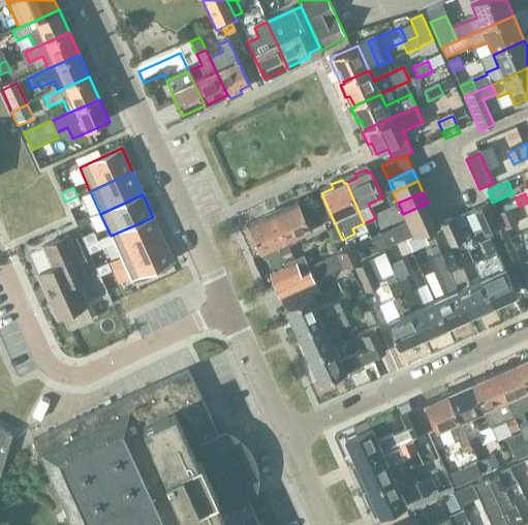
[(76,196),(65,202),(69,210),(81,205),(76,196)]
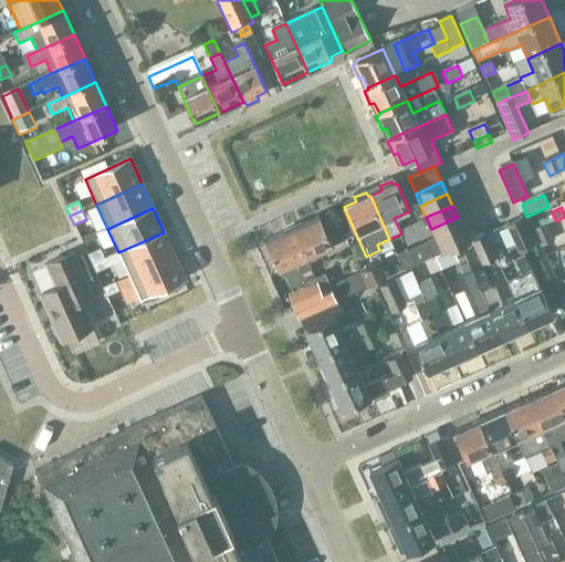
[(553,216),(539,222),(541,228),(546,226),(556,221),(553,216)]
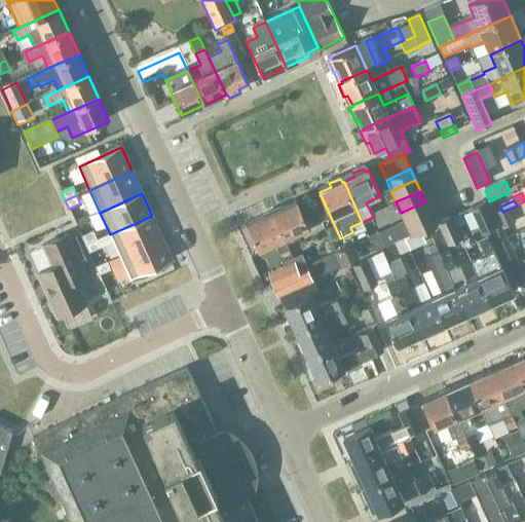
[(425,201),(401,213),(406,224),(429,213),(425,201)]
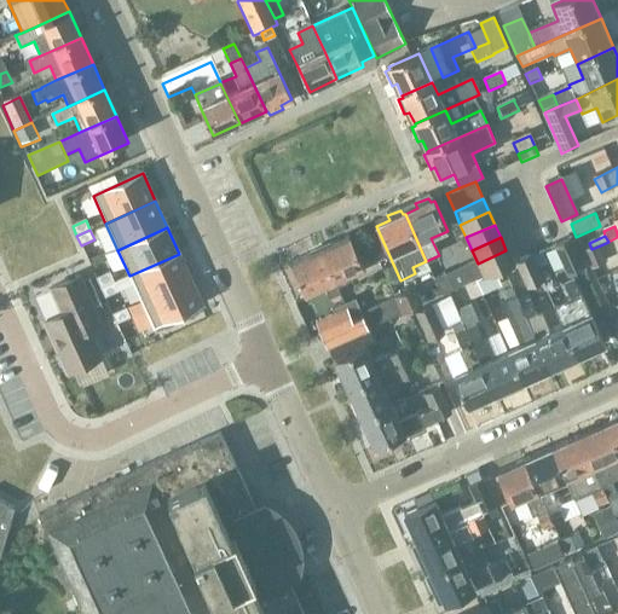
[(321,252),(336,287),(367,273),(350,238),(321,252)]
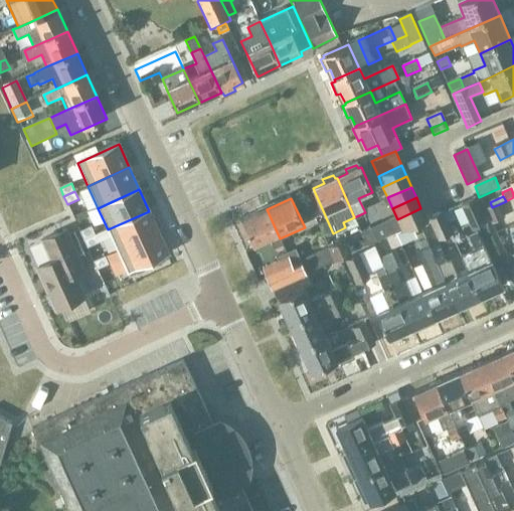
[(476,198),(461,205),(473,230),(487,224),(476,198)]
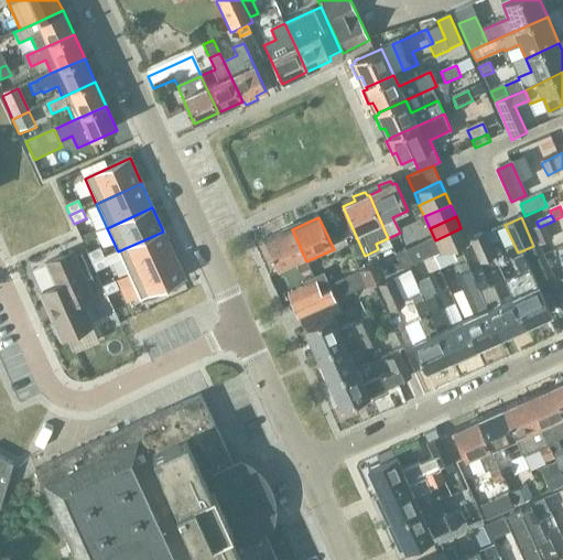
[(539,227),(531,230),(532,230),(539,246),(551,241),(544,225),(539,227)]
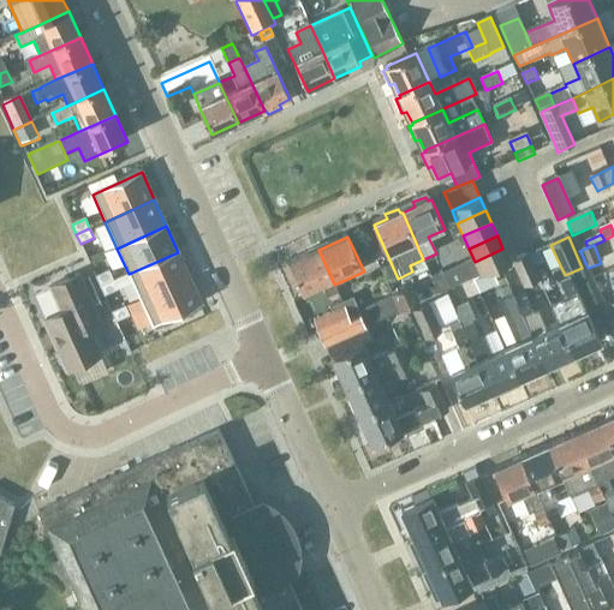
[(508,263),(502,249),(475,262),(481,276),(492,270),(508,263)]
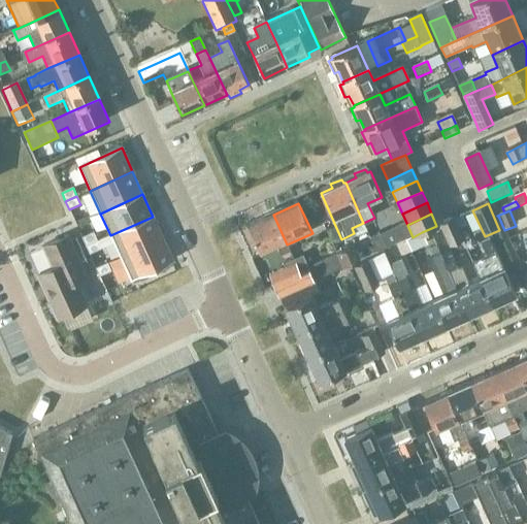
[(287,244),(273,215),(249,226),(262,256),(277,250),(281,257),(291,252),(287,244)]
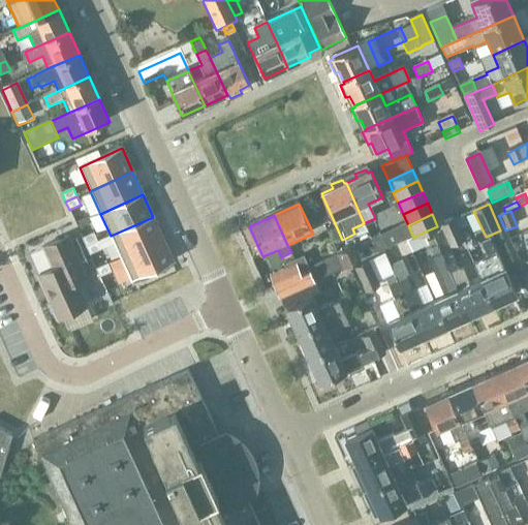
[(121,258),(163,240),(153,217),(111,236),(121,258)]
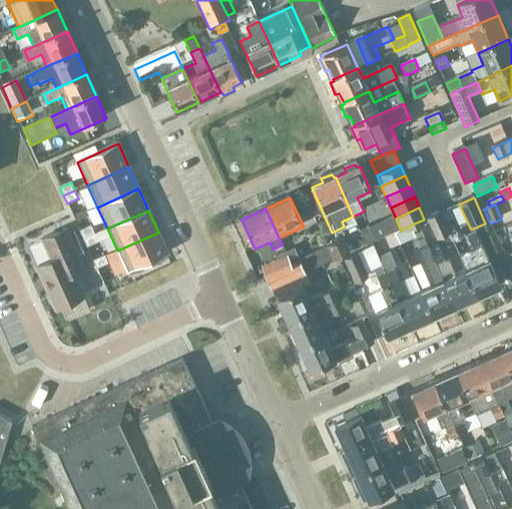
[(451,234),(441,212),(427,218),(437,240),(451,234)]
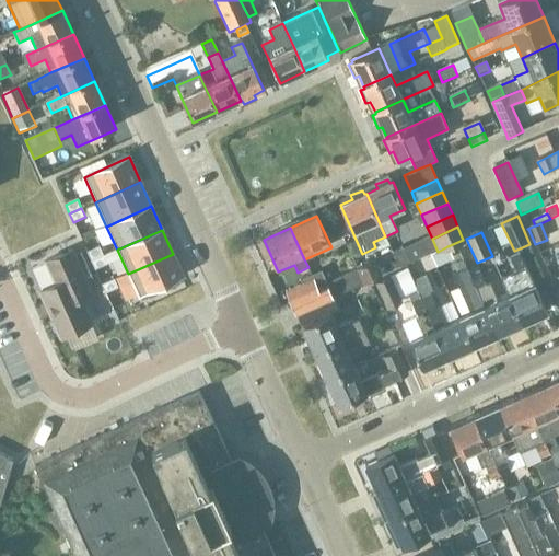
[(91,262),(103,256),(100,247),(88,253),(91,262)]
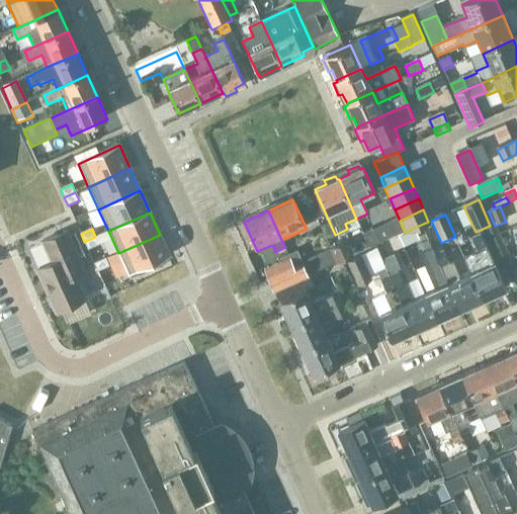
[(372,230),(363,235),(369,249),(375,246),(379,245),(378,244),(372,230)]
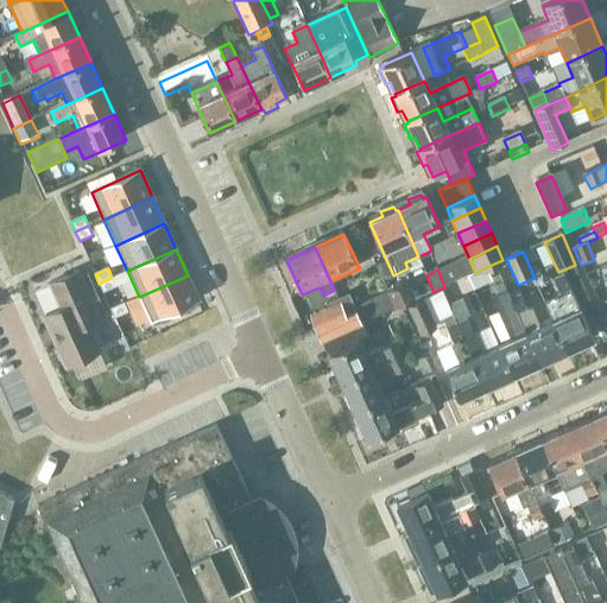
[(62,309),(45,317),(68,367),(100,353),(89,327),(100,322),(90,299),(81,278),(78,273),(51,285),(62,309)]
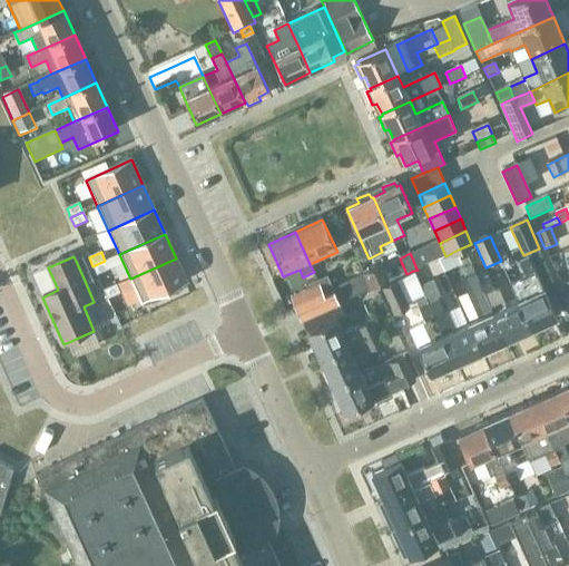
[(76,261),(85,281),(87,286),(94,283),(82,257),(76,261)]
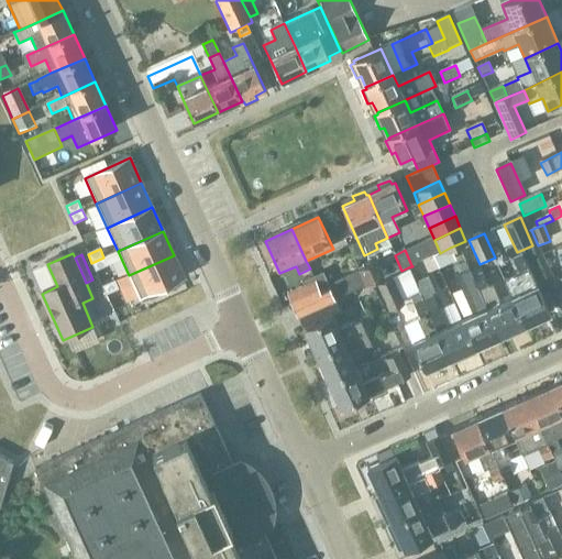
[(140,300),(185,280),(174,255),(129,275),(140,300)]
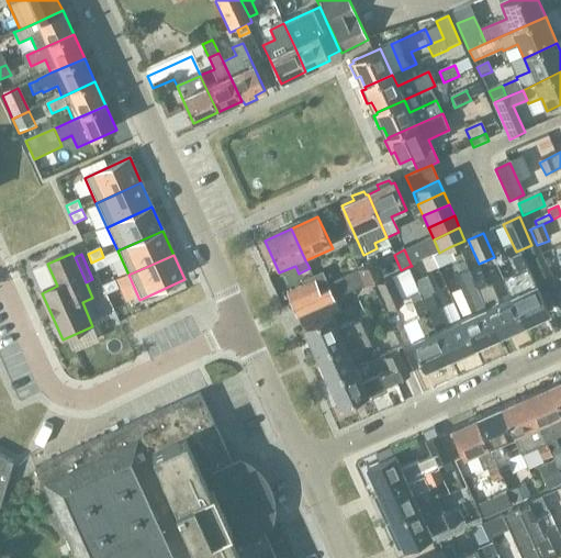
[(103,257),(91,263),(96,271),(108,266),(103,257)]
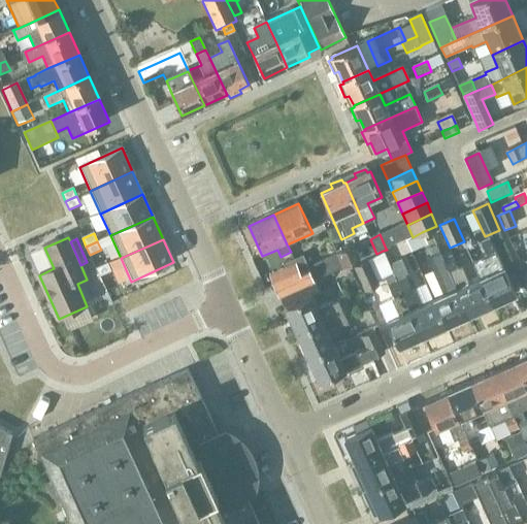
[(490,263),(476,269),(481,279),(493,305),(517,295),(494,246),(485,250),(490,263)]
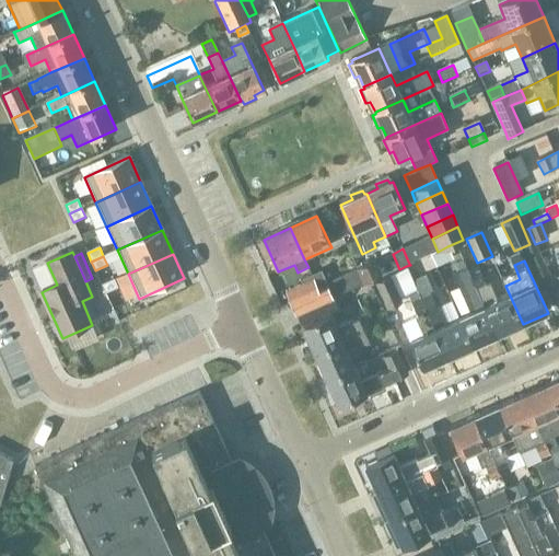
[(375,262),(358,270),(364,286),(382,277),(375,262)]
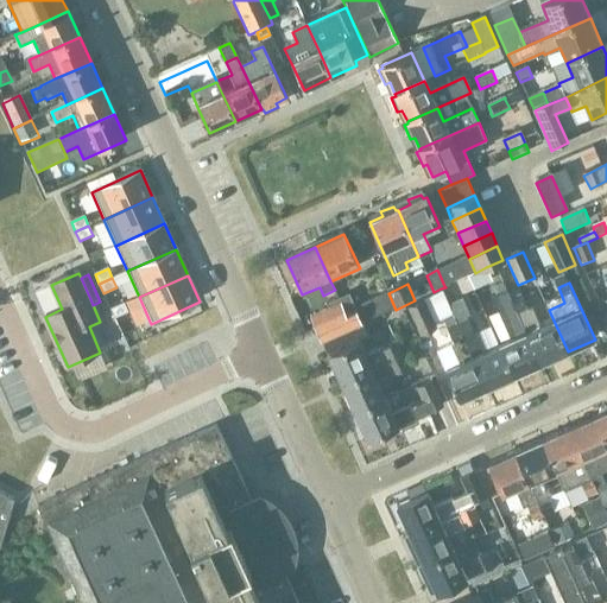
[(541,365),(512,300),(509,291),(493,298),(511,340),(499,346),(513,376),(516,375),(518,380),(532,374),(530,369),(541,365)]
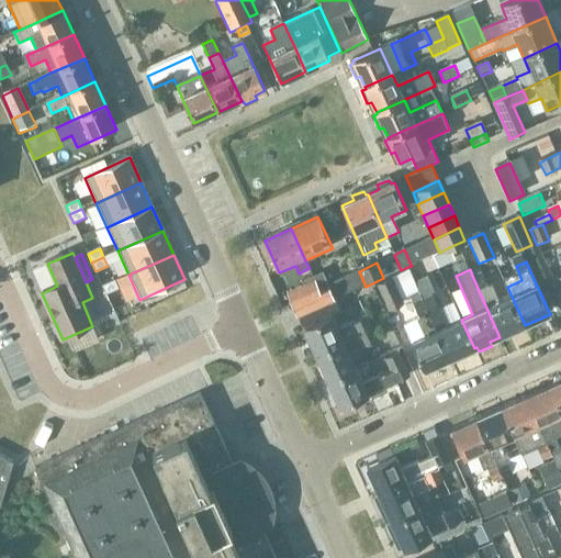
[(408,271),(393,278),(393,279),(403,301),(411,298),(419,316),(418,317),(426,335),(412,342),(424,370),(427,369),(428,372),(440,368),(438,365),(440,364),(441,366),(450,361),(449,359),(423,301),(415,282),(410,270),(408,271)]
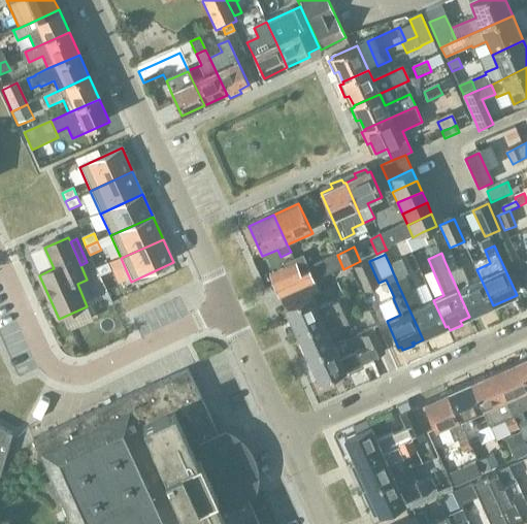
[(337,255),(307,268),(308,270),(314,282),(315,283),(343,269),(337,255)]
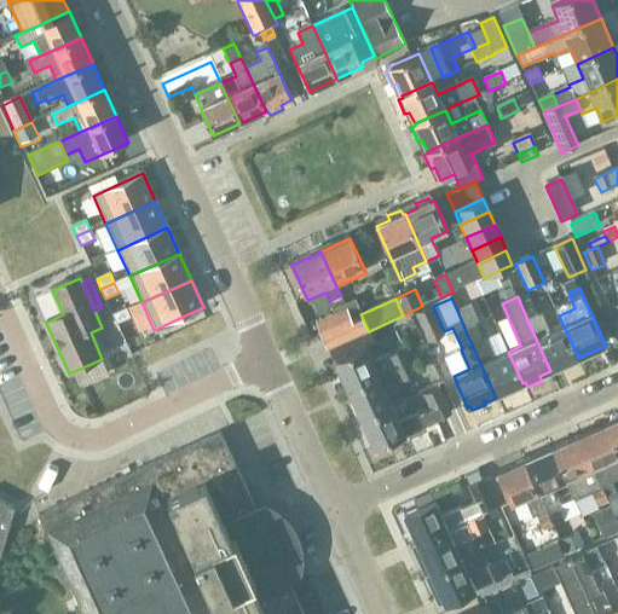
[(354,301),(345,306),(352,322),(362,317),(361,314),(354,301)]
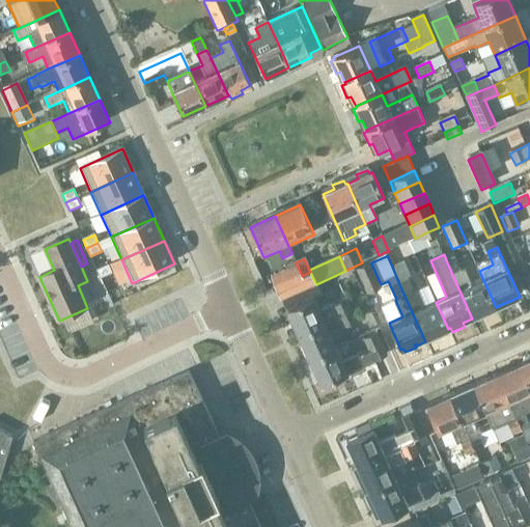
[(456,259),(447,262),(472,319),(496,307),(483,280),(472,286),(465,270),(462,272),(456,259)]
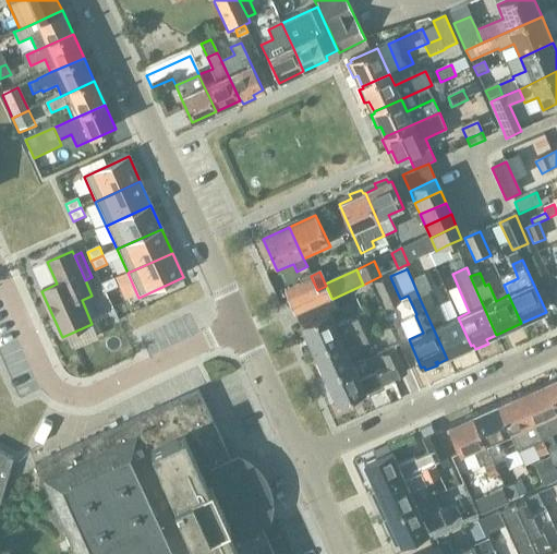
[(303,284),(286,291),(295,314),(331,298),(326,286),(317,290),(311,276),(302,280),(303,284)]
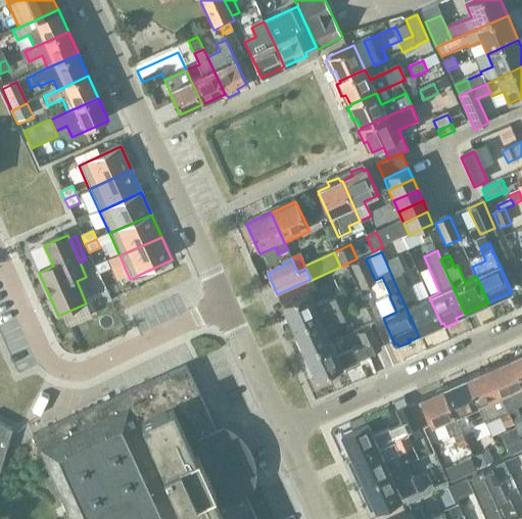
[(376,284),(366,260),(366,258),(350,266),(362,290),(376,284)]
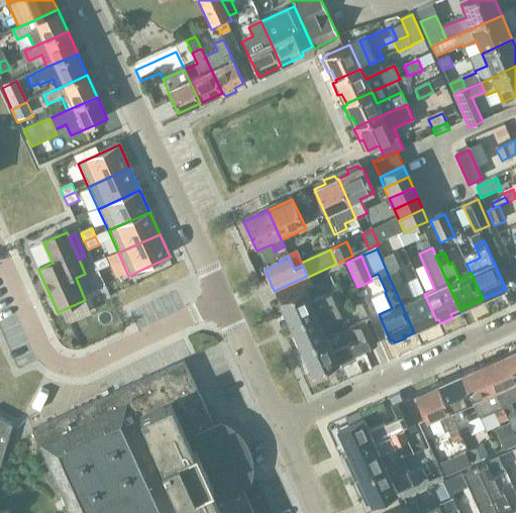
[(393,255),(382,260),(389,277),(398,273),(400,272),(393,255)]
